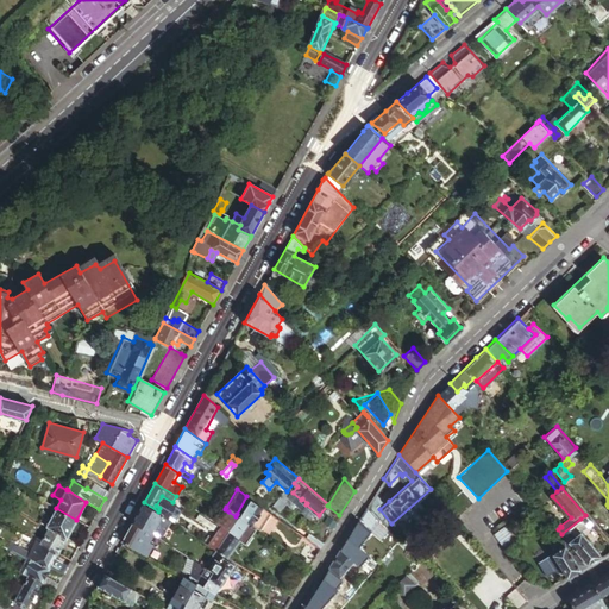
[(374,514),(380,509),(389,501),(383,495),(369,508),(374,514)]
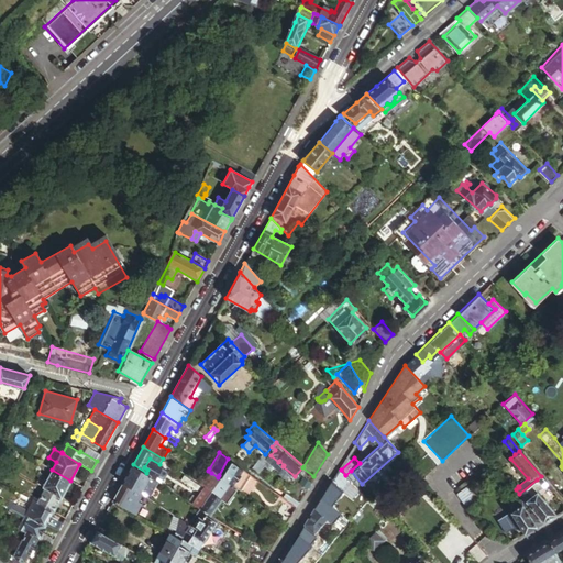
[(228,459),(219,475),(231,484),(240,467),(228,459)]
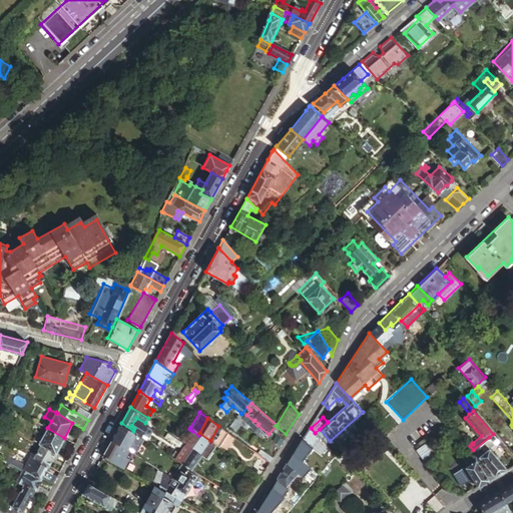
[(121,423),(112,439),(129,448),(136,435),(137,439),(142,442),(144,438),(140,435),(133,431),(121,423)]
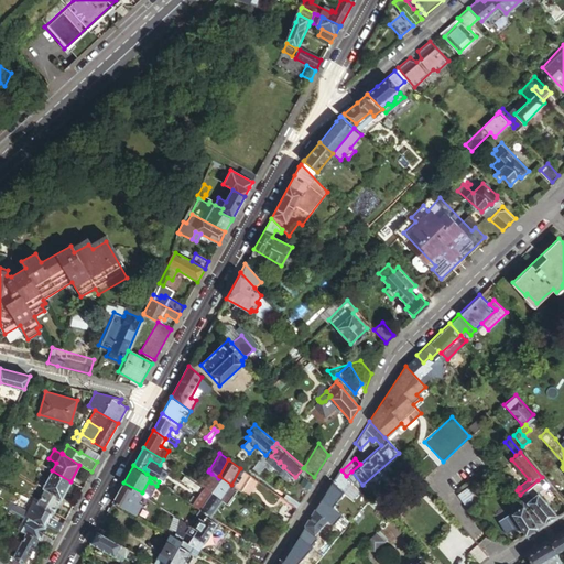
[(148,470),(147,474),(154,478),(158,474),(149,468),(148,470)]
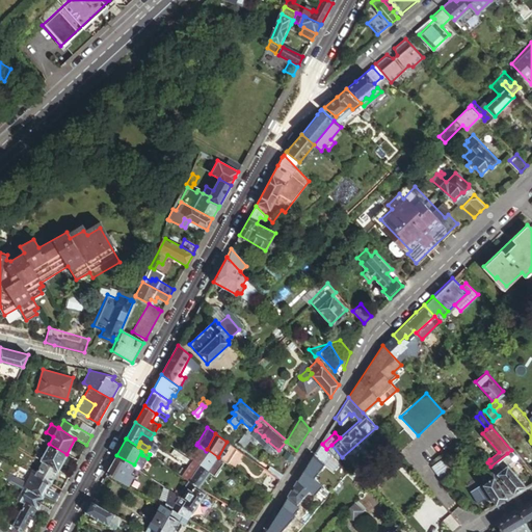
[(67,454),(49,444),(41,459),(58,470),(67,454)]
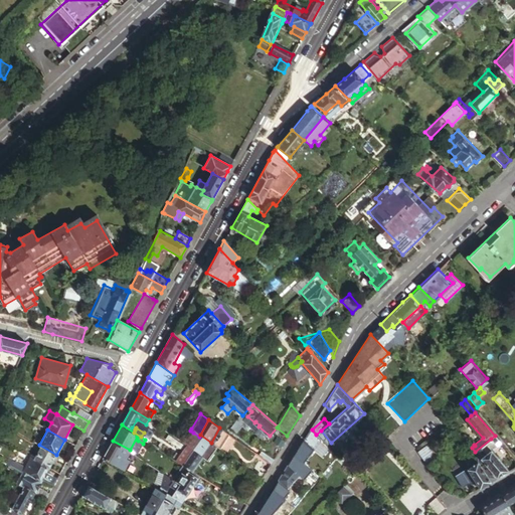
[(199,437),(193,433),(187,444),(193,447),(199,437)]
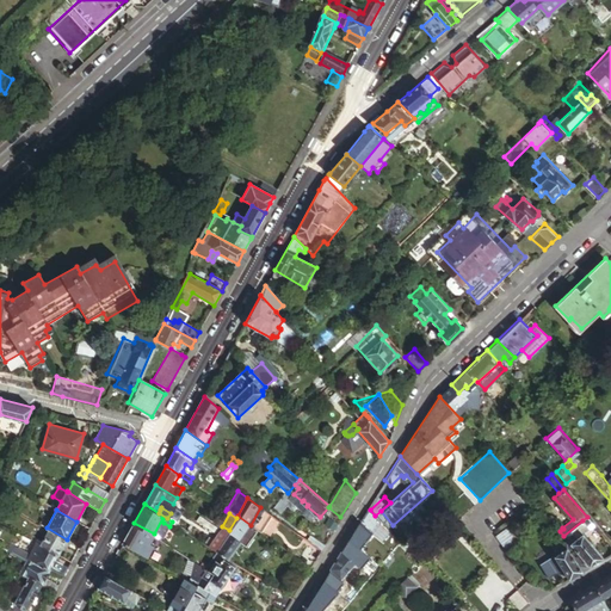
[(229,530),(216,553),(223,556),(227,557),(239,541),(245,544),(255,529),(251,525),(238,516),(236,518),(229,530)]
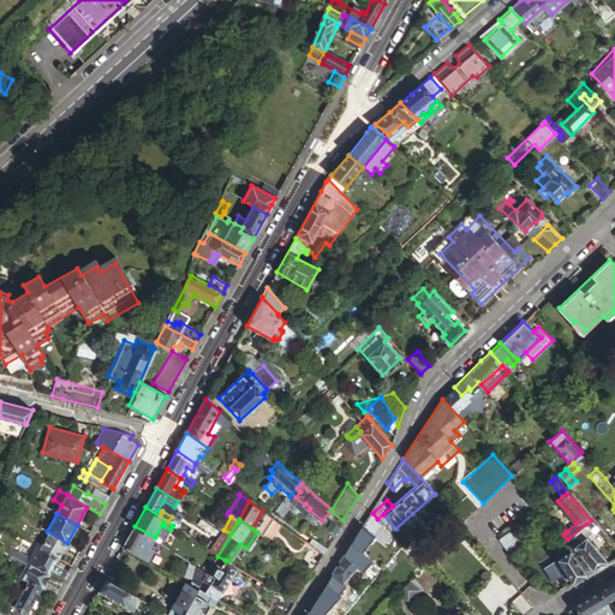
[(328,526),(334,530),(338,524),(332,520),(328,526)]
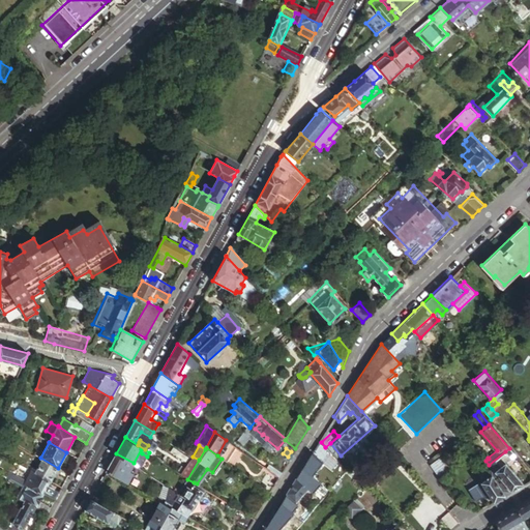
[(312,451),(286,494),(295,501),(307,487),(304,483),(323,462),(312,451)]
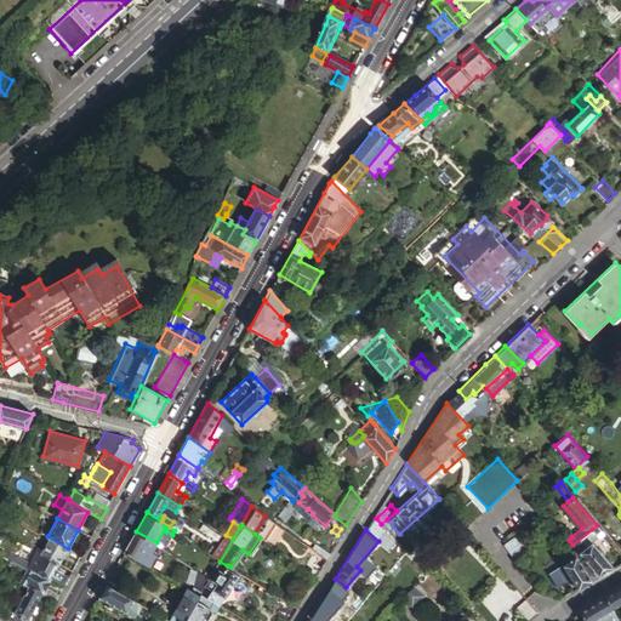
[(592,529),(573,545),(576,548),(599,575),(614,567),(593,543),(599,539),(592,529)]
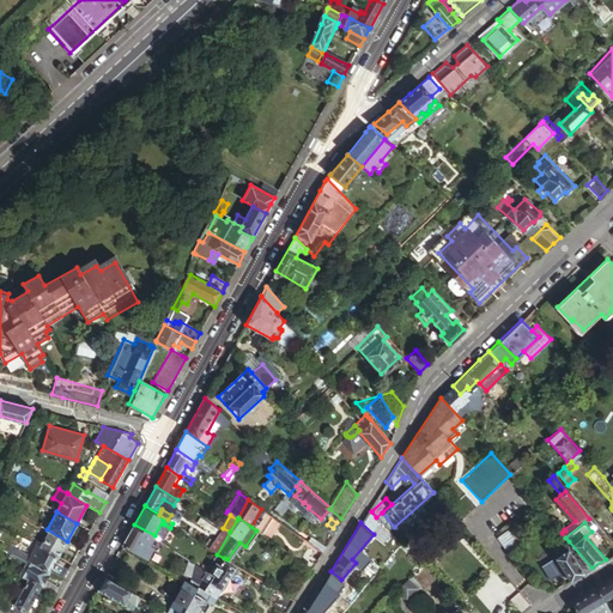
[(134,525),(123,544),(135,551),(139,542),(143,545),(145,539),(152,542),(156,536),(155,535),(134,525)]
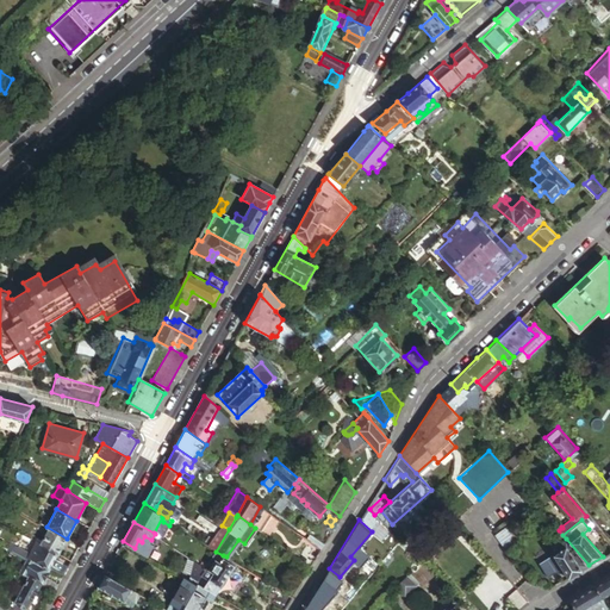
[(47,534),(45,536),(51,540),(45,553),(47,553),(49,554),(50,554),(51,553),(53,553),(54,553),(55,553),(56,553),(57,553),(67,539),(47,527),(39,523),(37,528),(47,534)]
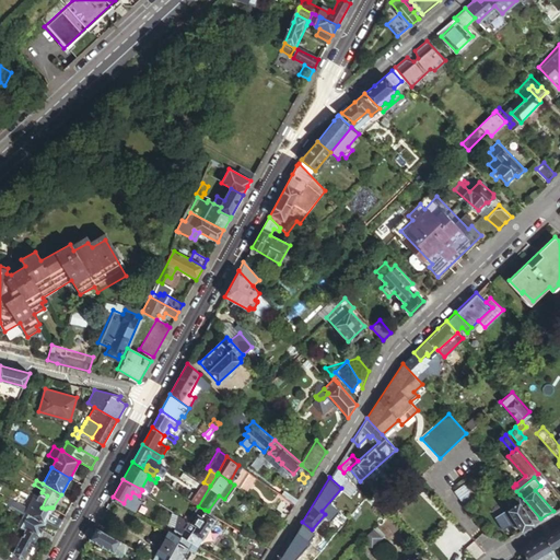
[(475,493),(466,481),(454,491),(463,502),(475,493)]
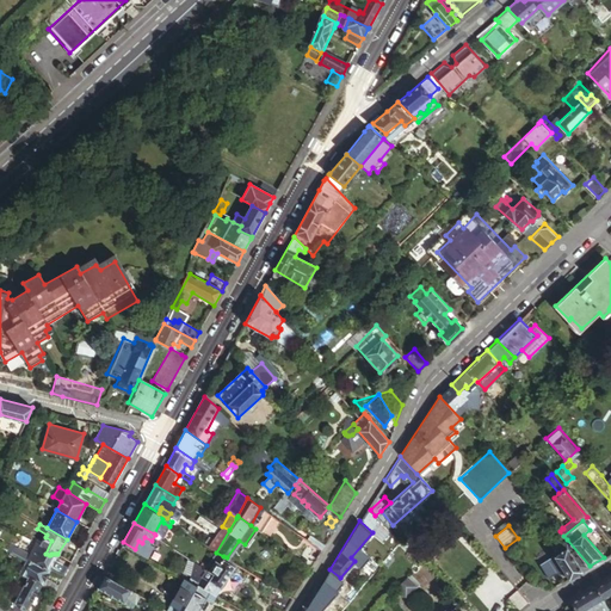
[(222,526),(210,545),(216,553),(229,530),(222,526)]
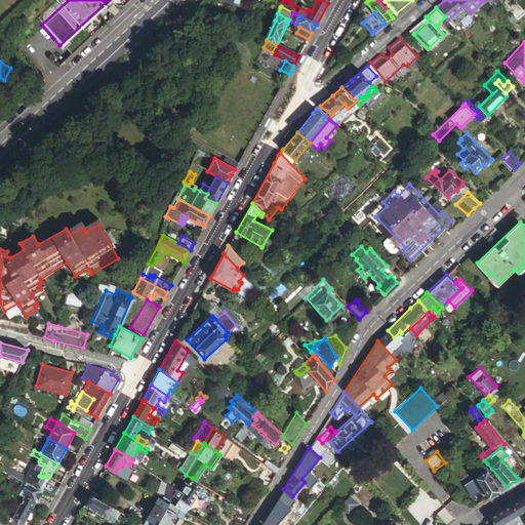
[(276,472),(278,467),(267,458),(264,463),(276,472)]
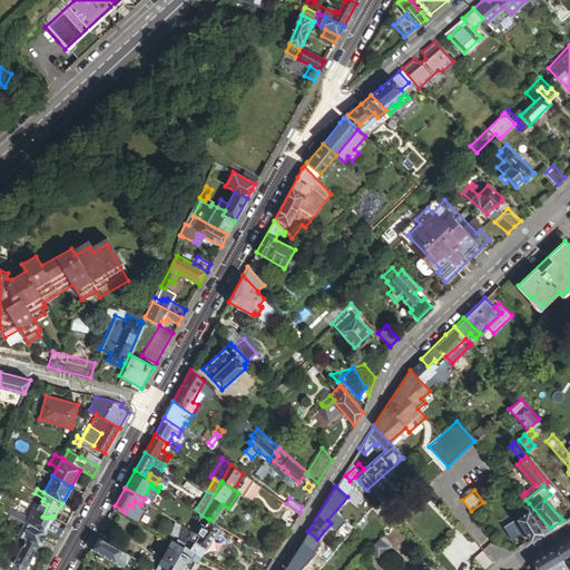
[(28,519),(27,521),(46,530),(52,517),(51,517),(50,517),(49,517),(48,517),(47,518),(46,518),(43,517),(42,517),(48,504),(42,501),(39,505),(38,509),(35,507),(28,519)]
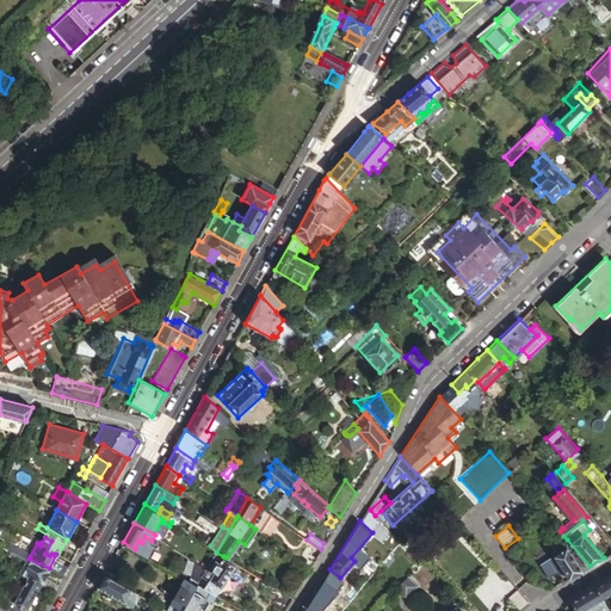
[(590,566),(567,539),(560,544),(562,549),(549,556),(555,567),(562,563),(569,576),(590,566)]
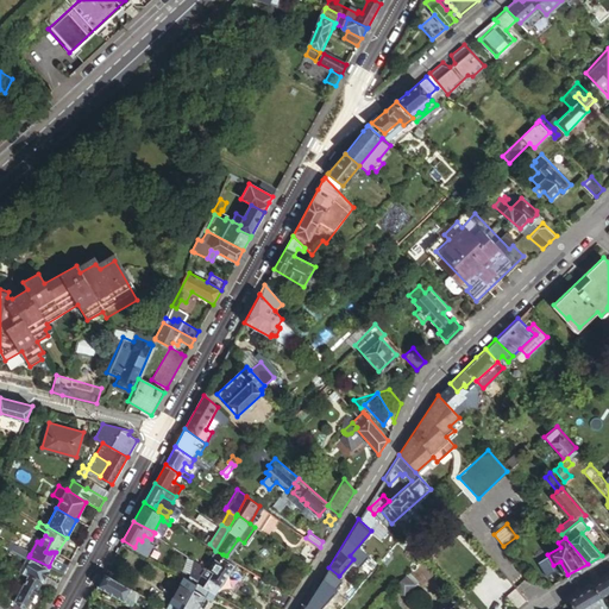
[(16,553),(26,559),(27,557),(29,557),(30,554),(24,551),(25,550),(18,546),(13,545),(12,546),(10,550),(16,553)]
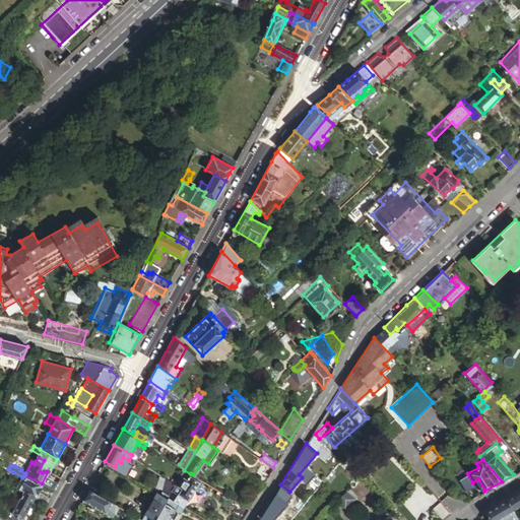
[(170,495),(168,497),(178,503),(183,506),(197,481),(188,475),(190,473),(184,470),(180,476),(176,483),(170,495)]
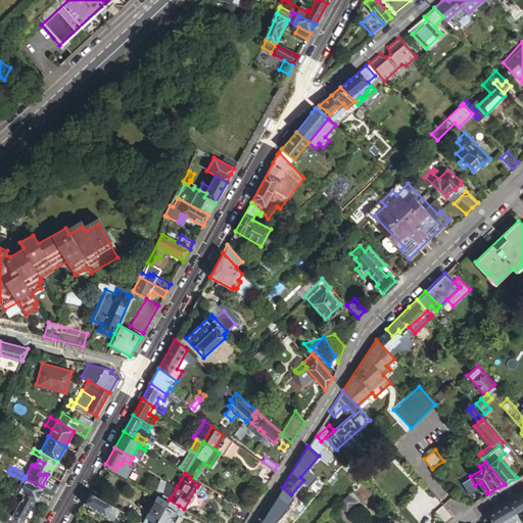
[(26,495),(35,502),(39,495),(43,487),(42,486),(25,478),(24,478),(22,480),(16,490),(26,495)]
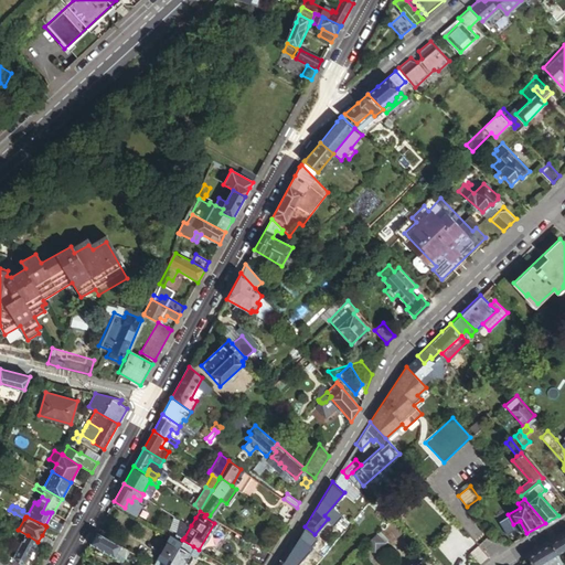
[(191,525),(184,520),(177,533),(184,537),(191,525)]
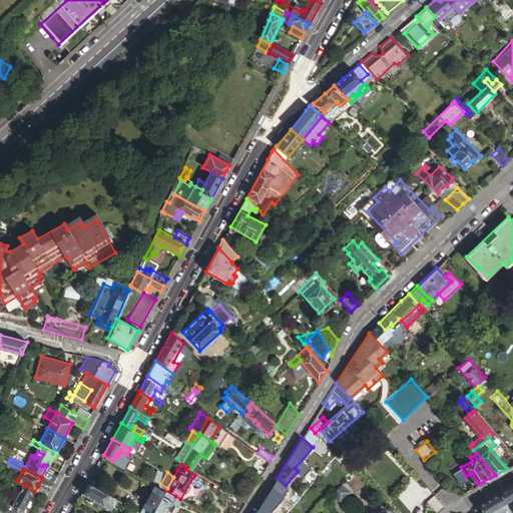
[(46,474),(44,479),(52,483),(55,479),(46,474)]
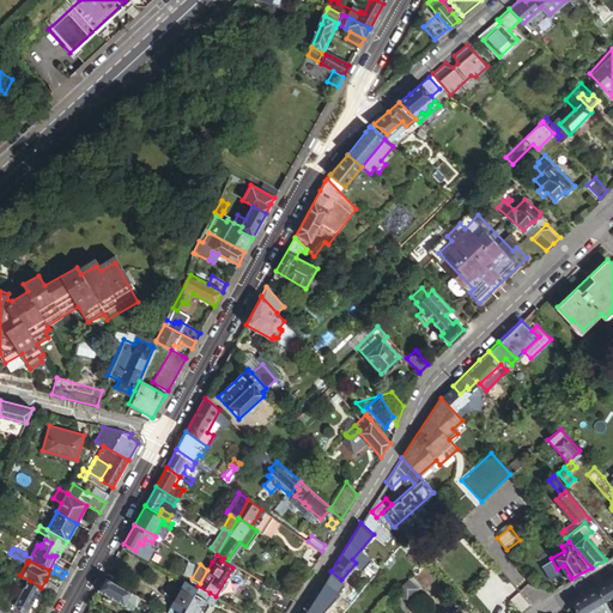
[(408,577),(398,588),(401,592),(393,599),(400,606),(406,599),(408,599),(419,589),(408,577)]
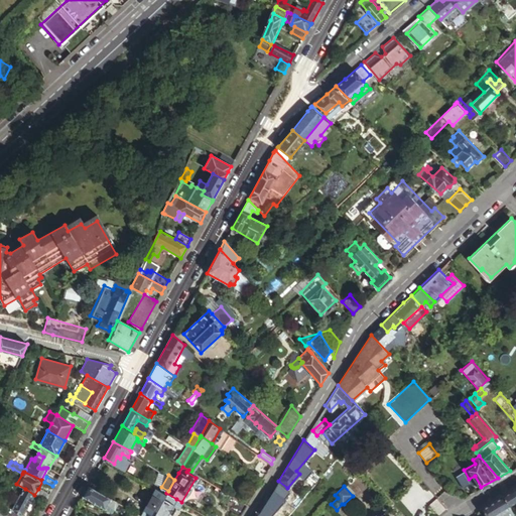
[(89,488),(83,498),(104,511),(106,507),(114,512),(118,505),(89,488)]
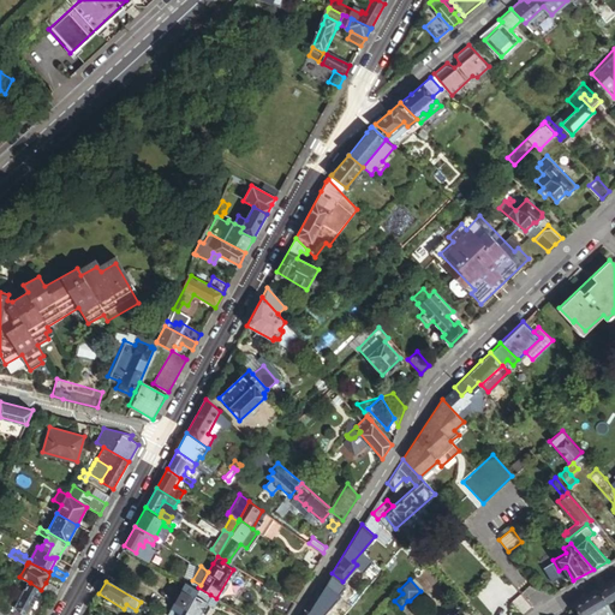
[(167,614),(169,614),(183,614),(198,587),(186,581),(167,614)]
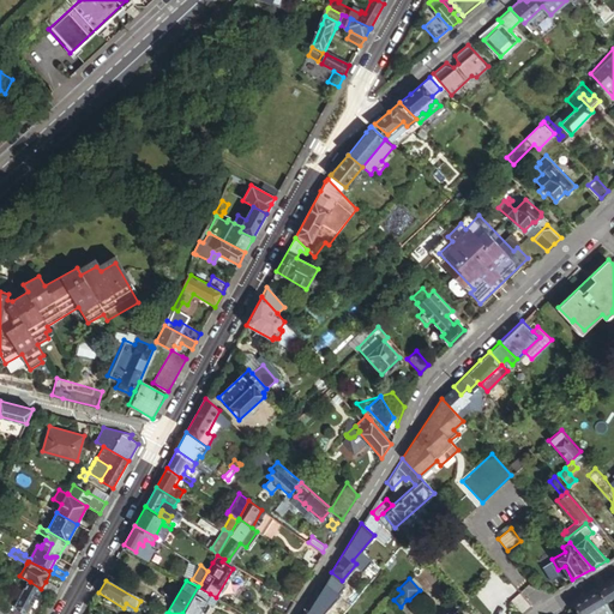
[(613,581),(599,590),(607,602),(613,597),(613,581)]
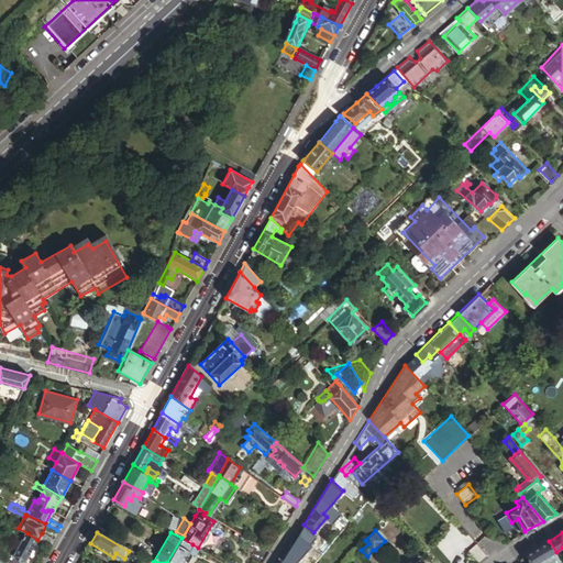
[(39,540),(37,540),(28,533),(13,558),(14,559),(12,562),(10,561),(8,562),(23,562),(24,562),(25,562),(39,540)]
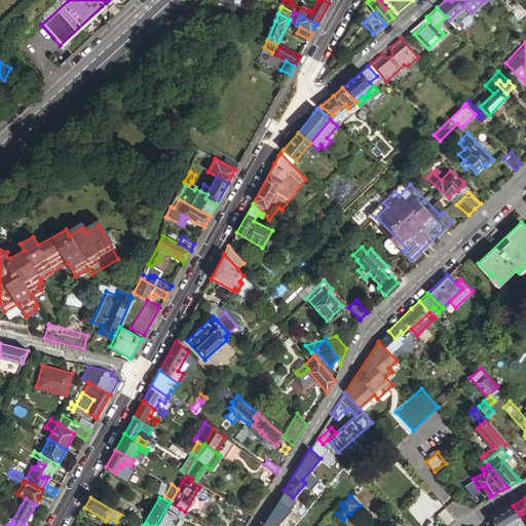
[(35,504),(36,504),(45,510),(49,503),(39,498),(35,504)]
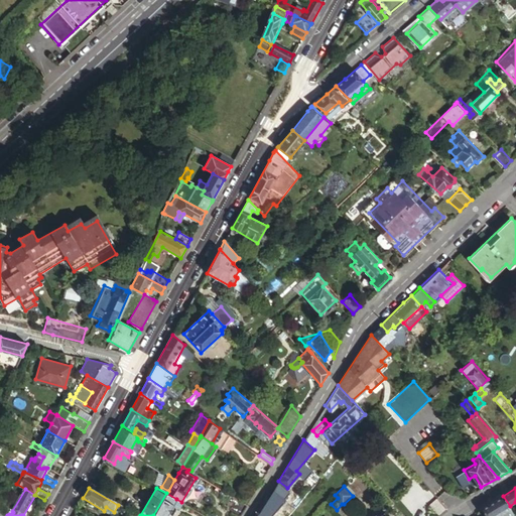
[(153,515),(166,515),(173,505),(178,508),(181,502),(176,499),(166,493),(153,515)]
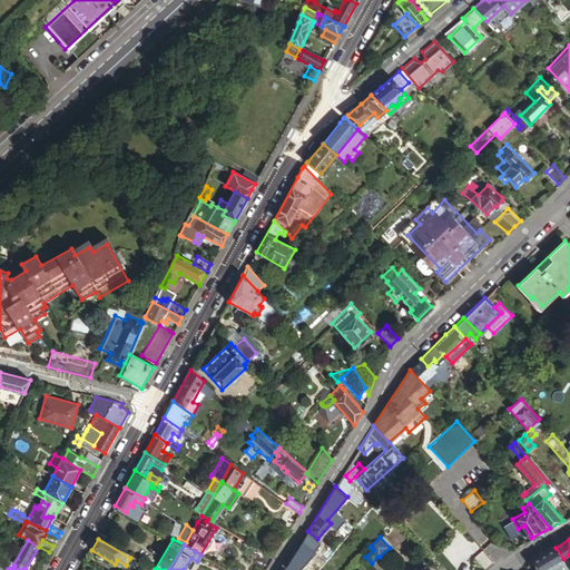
[(494,560),(483,548),(474,554),(485,568),(494,560)]
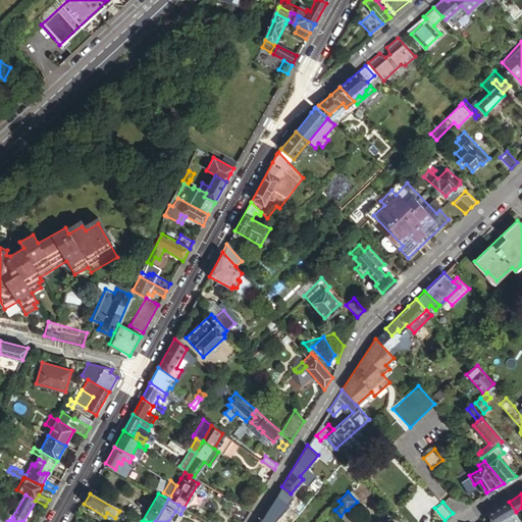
[(516,512),(509,502),(487,515),(491,521),(519,521),(521,520),(516,512)]
